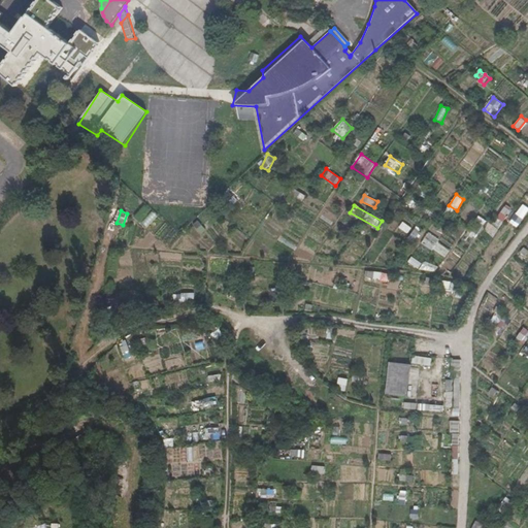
[(411,228),(403,222),(399,227),(407,233),(411,228)]
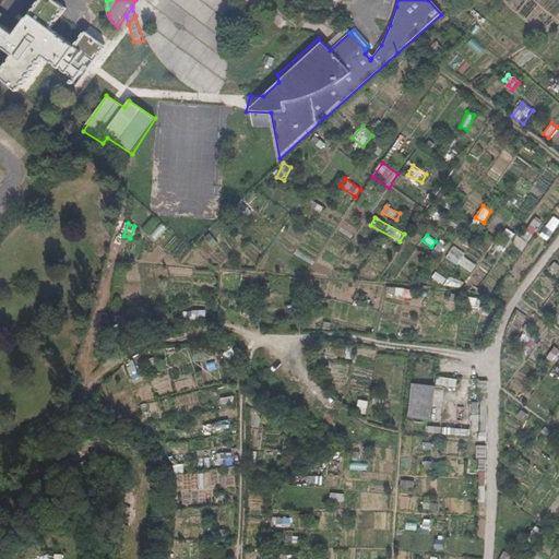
[(512,247),(523,251),(526,245),(516,239),(512,247)]
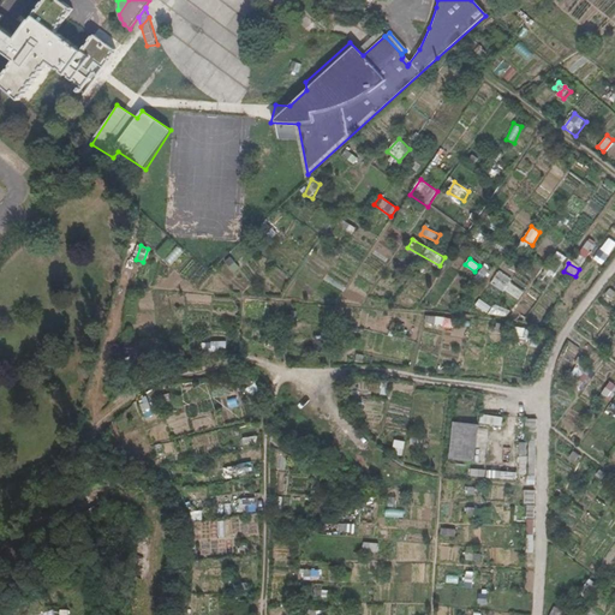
[(512,280),(500,272),(490,282),(503,292),(512,280)]
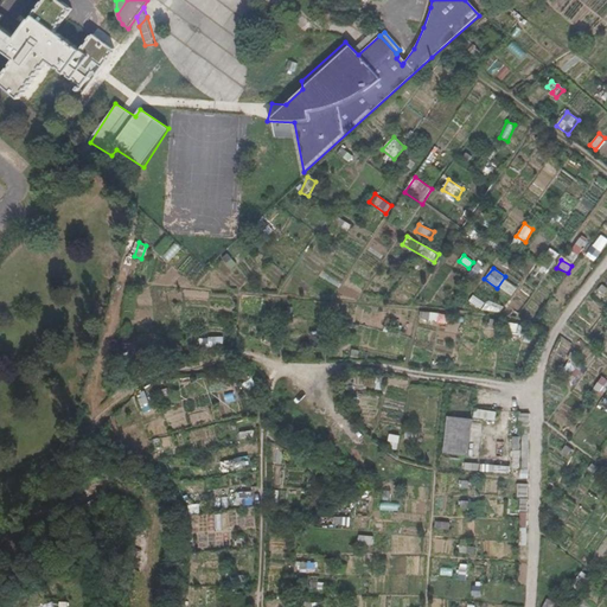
[(486,300),(484,308),(493,312),(497,304),(486,300)]
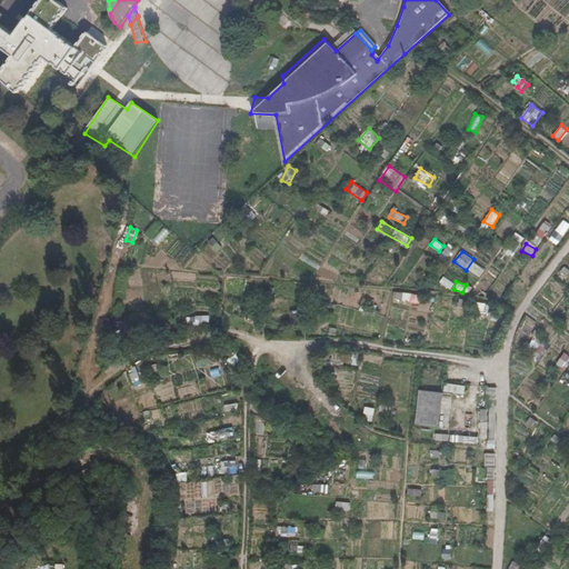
[(393,292),(392,300),(418,302),(419,295),(393,292)]
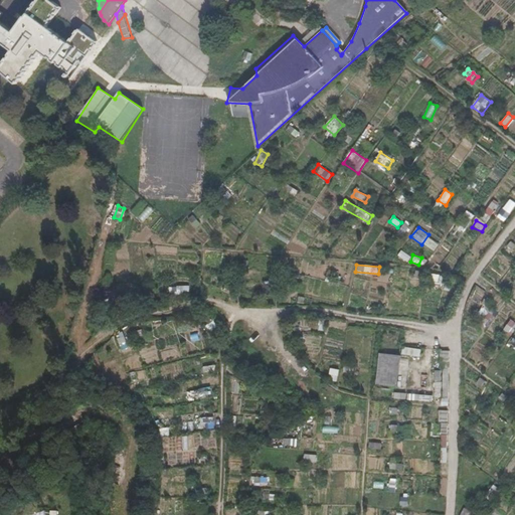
[(445,284),(446,276),(434,275),(433,283),(445,284)]
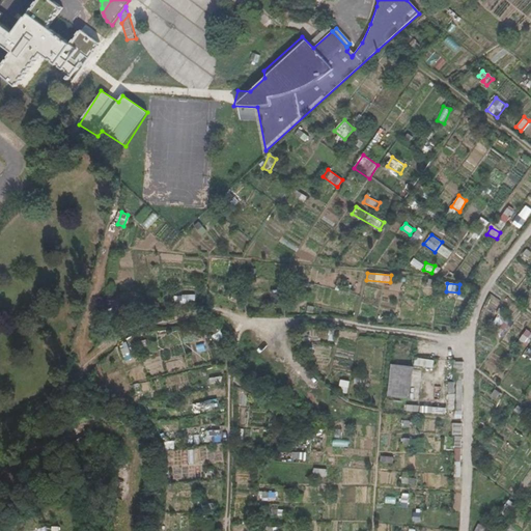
[(530,332),(526,329),(519,339),(525,343),(530,334),(530,332)]
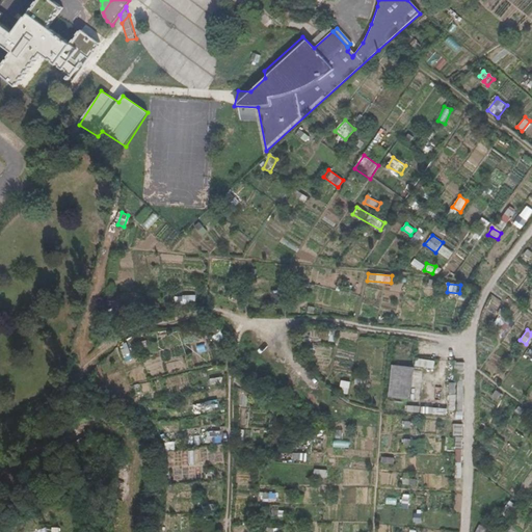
[(126,342),(118,347),(128,362),(136,357),(126,342)]
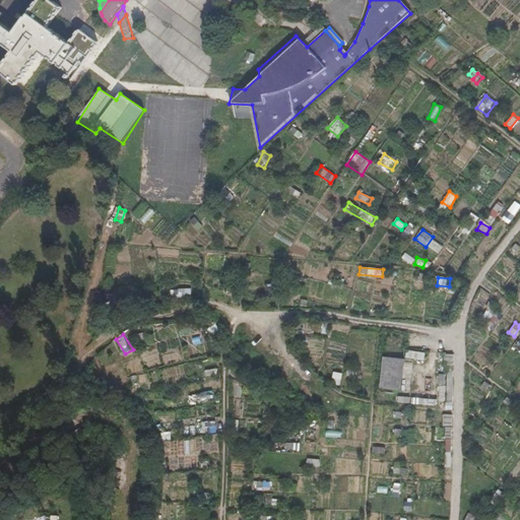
[(406,356),(425,360),(426,352),(407,349),(406,356)]
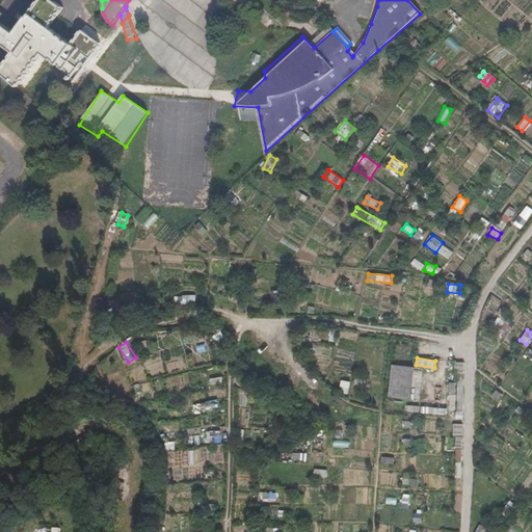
[(411,398),(413,365),(391,364),(390,398),(411,398)]
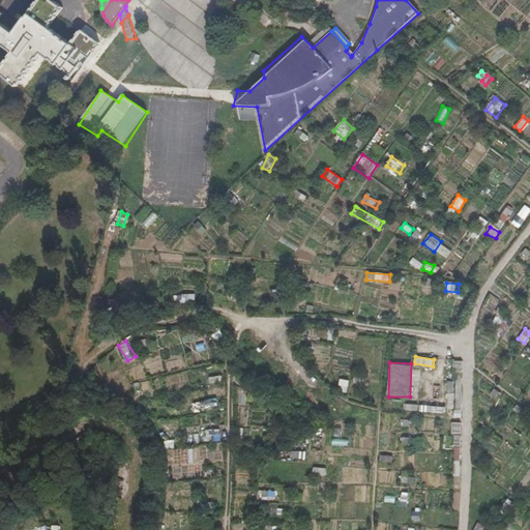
[(222,375),(209,377),(210,385),(223,384),(222,375)]
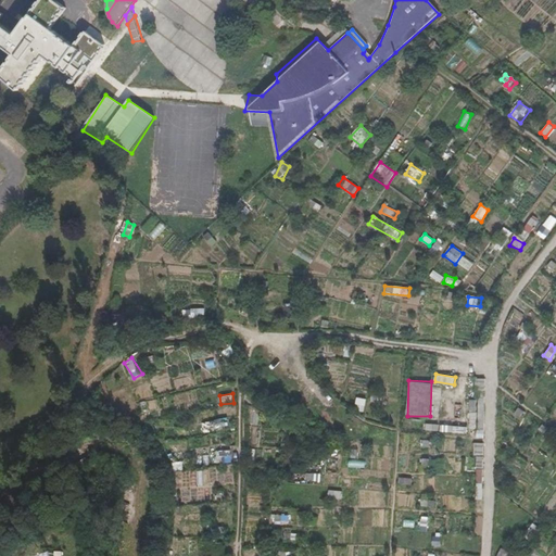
[(355,409),(364,412),(366,397),(357,396),(355,409)]
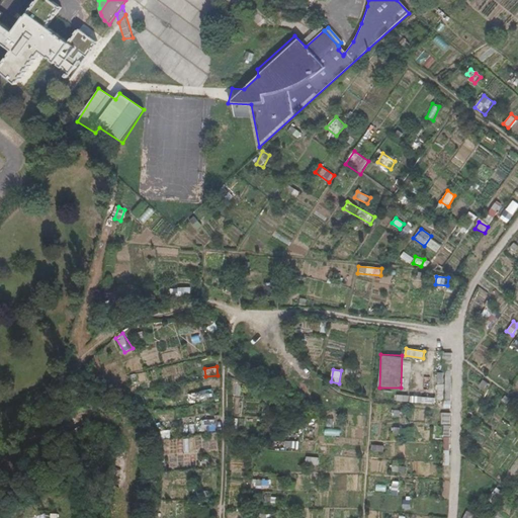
[(449,372),(438,372),(437,399),(444,399),(444,408),(448,408),(449,372)]
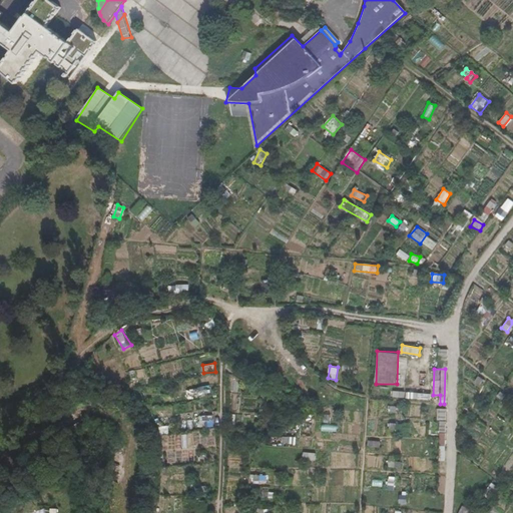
[(192,397),(211,395),(210,385),(191,387),(192,397)]
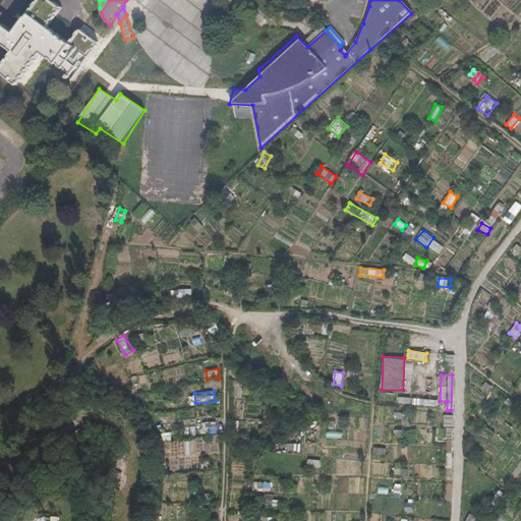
[(514,402),(509,398),(505,402),(510,406),(514,402)]
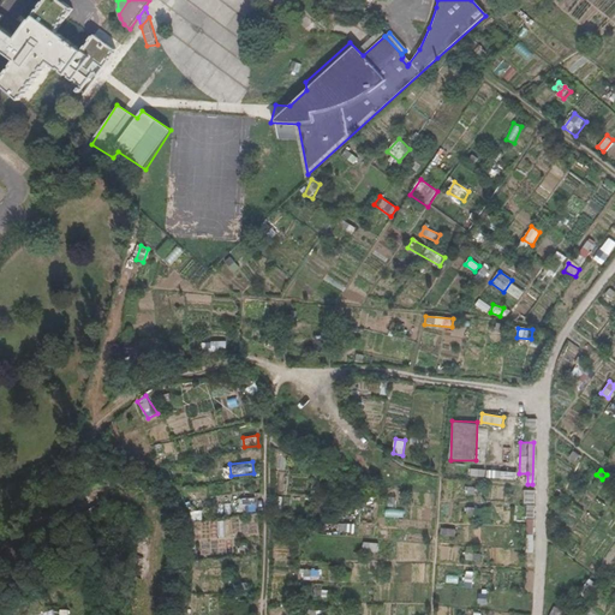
[(524,489),(524,503),(535,503),(536,489),(524,489)]
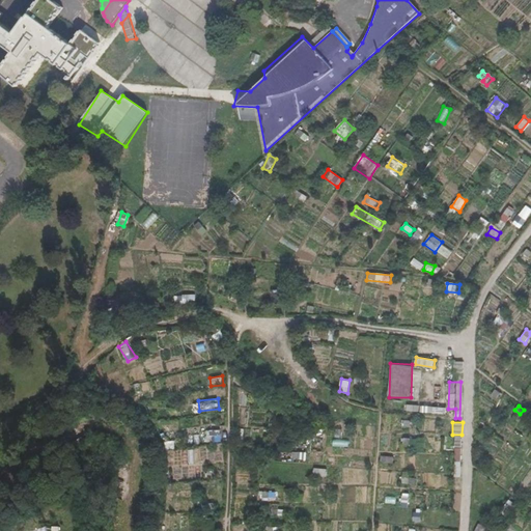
[(193,432),(193,443),(221,442),(221,429),(205,429),(205,432),(193,432)]
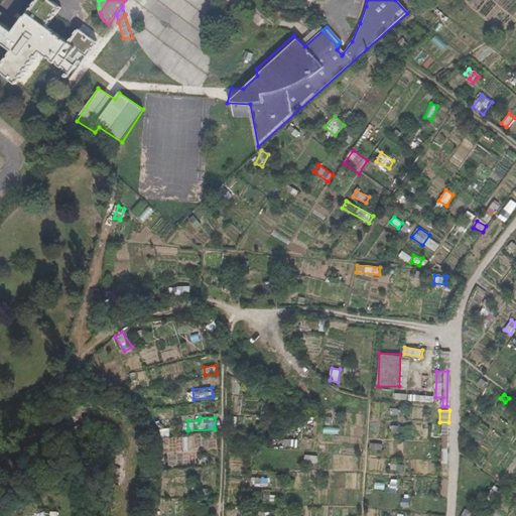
[(324,425),(323,432),(339,434),(339,427),(324,425)]
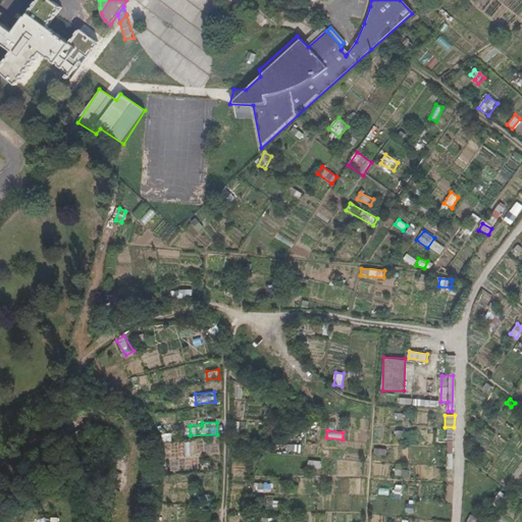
[(42,459),(36,448),(28,452),(33,463),(42,459)]
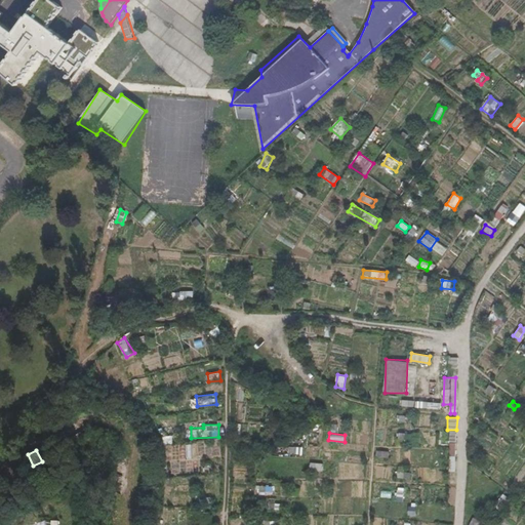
[(310,471),(323,471),(323,462),(310,462),(310,471)]
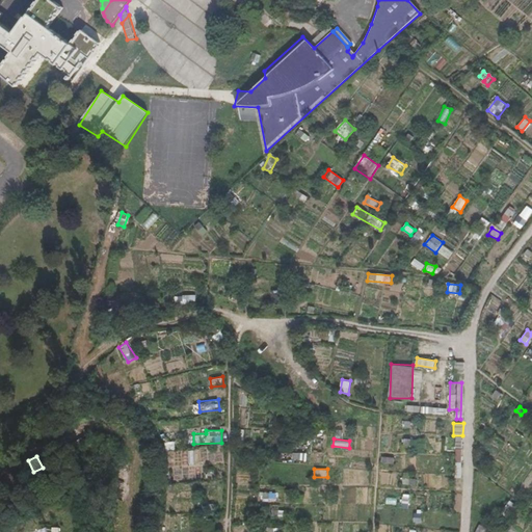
[(261,491),(260,500),(276,501),(277,491),(261,491)]
